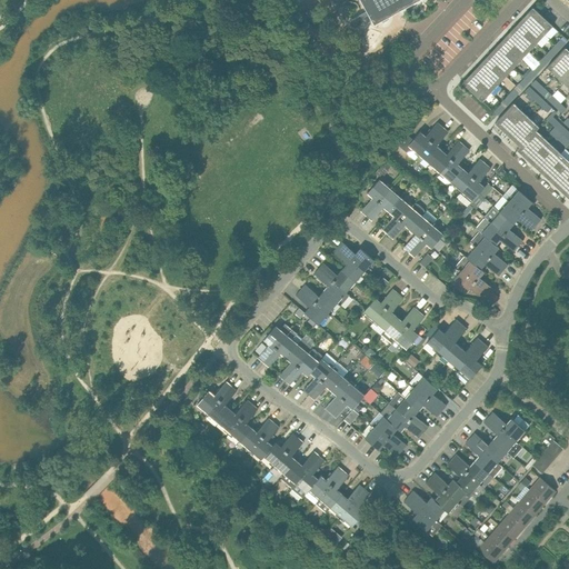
[(365,0),(376,19),(390,11),(389,10),(393,8),(395,9),(410,0),(365,0)]
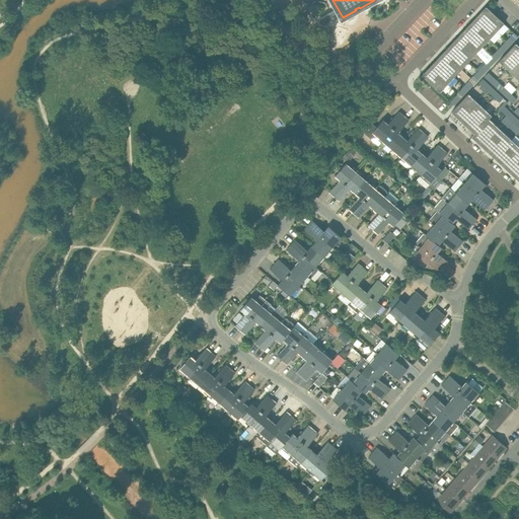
[(430,1),(409,22),(418,32),(440,12),(430,1)]
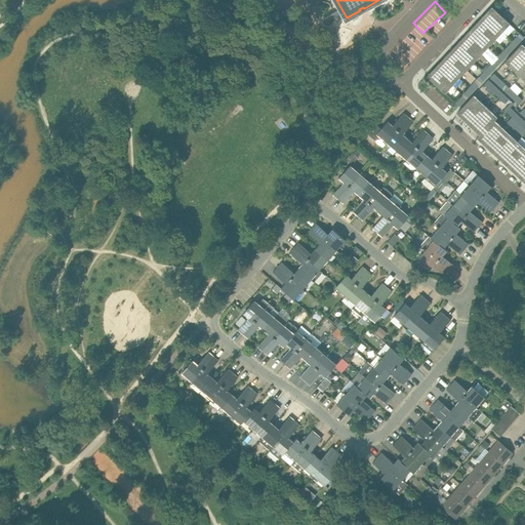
[(492,7),(490,8),(485,14),(502,32),(510,24),(492,7)]
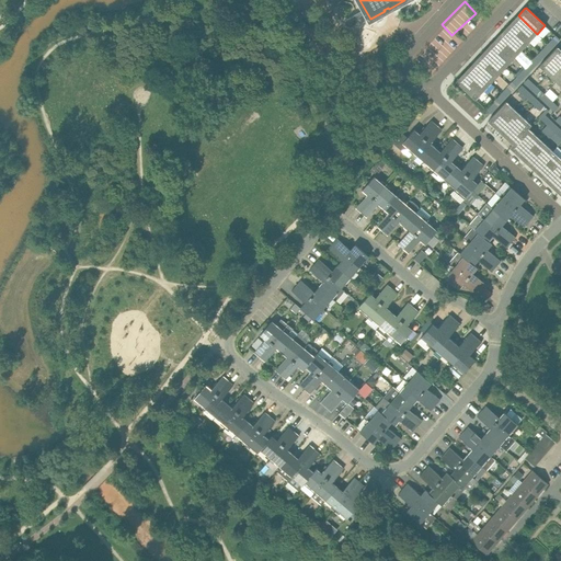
[(518,15),(511,24),(529,42),(537,34),(518,15)]
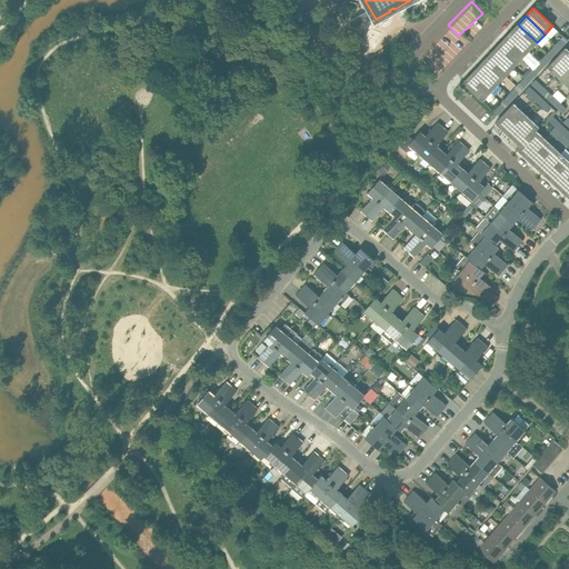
[(518,25),(509,32),(529,51),(537,42),(518,25)]
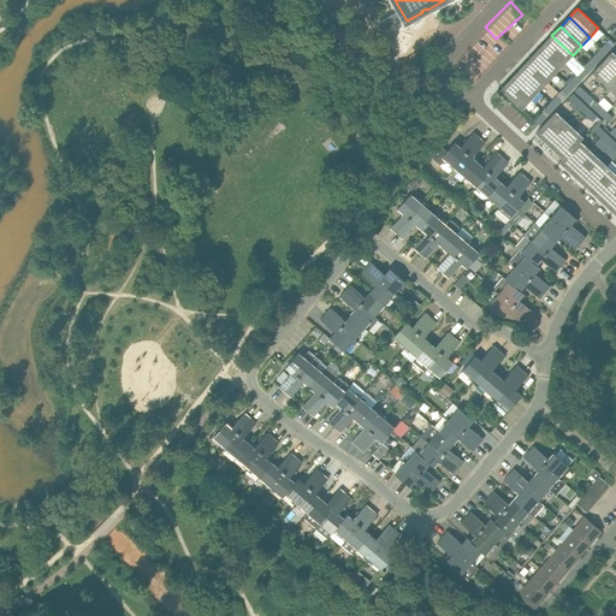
[(551,35),(543,45),(564,64),(573,55),(551,35)]
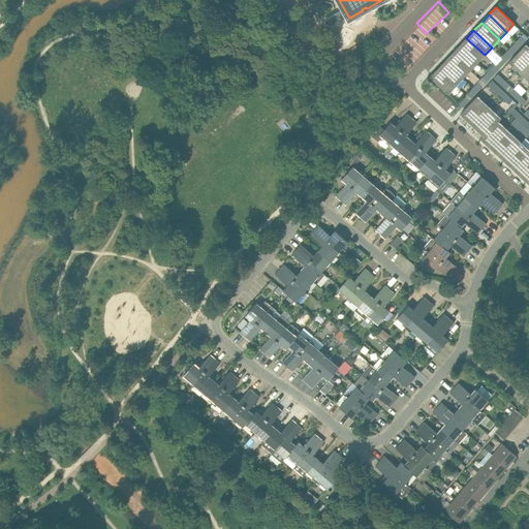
[(520,44),(522,42),(528,37),(524,33),(517,41),(520,44)]
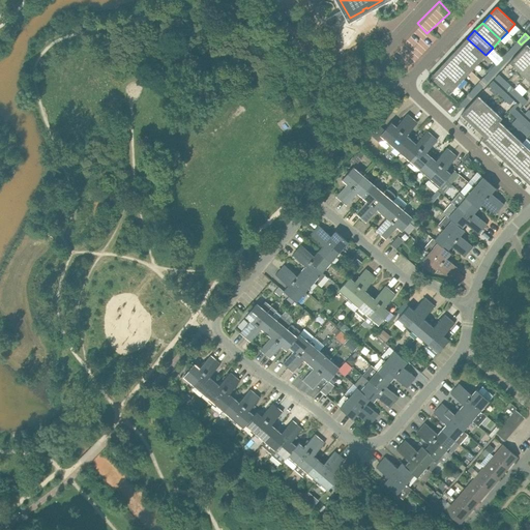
[(467,38),(460,46),(478,63),(486,55),(467,38)]
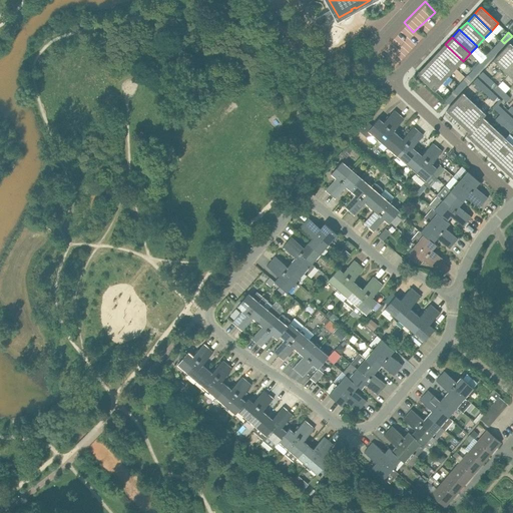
[(493,47),(498,51),(504,43),(501,40),(493,47)]
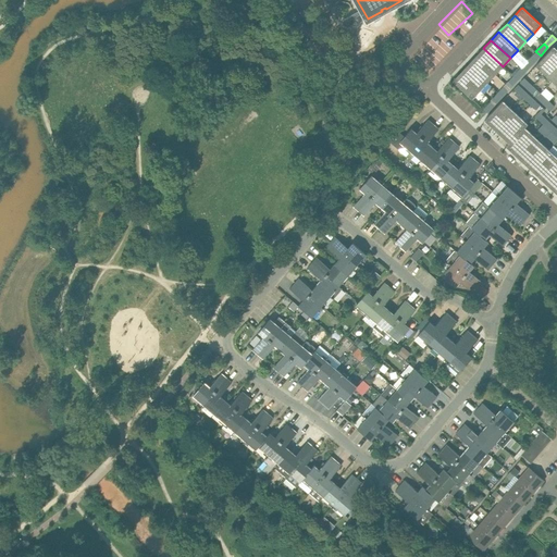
[(556,50),(553,47),(552,49),(545,54),(535,65),(544,73),(556,59),(556,50)]
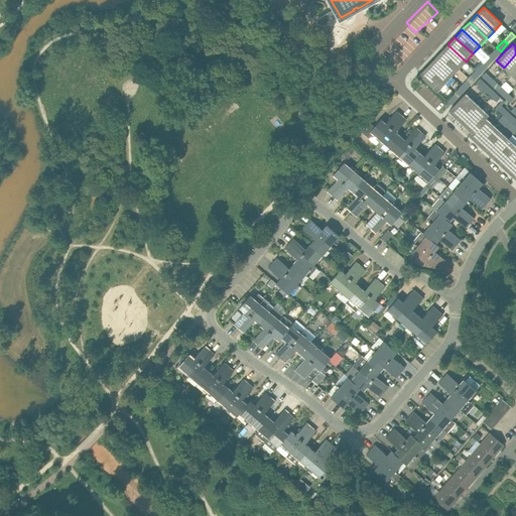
[(447,44),(440,52),(459,69),(466,61),(447,44)]
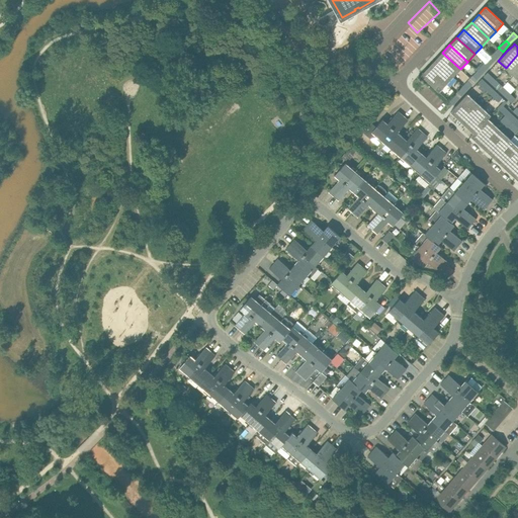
[(491,55),(495,59),(503,52),(498,48),(491,55)]
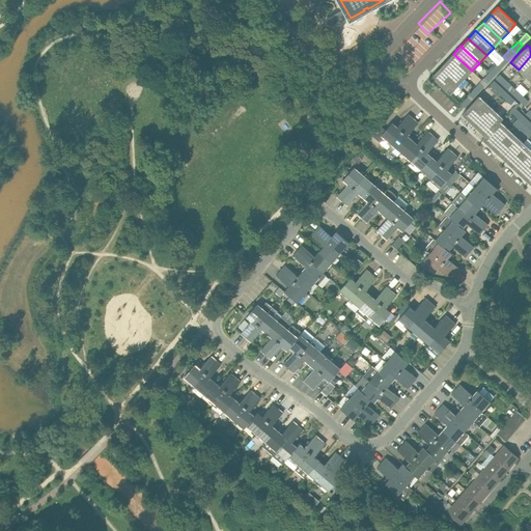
[(453,54),(452,55),(446,61),(465,79),(472,71),(453,54)]
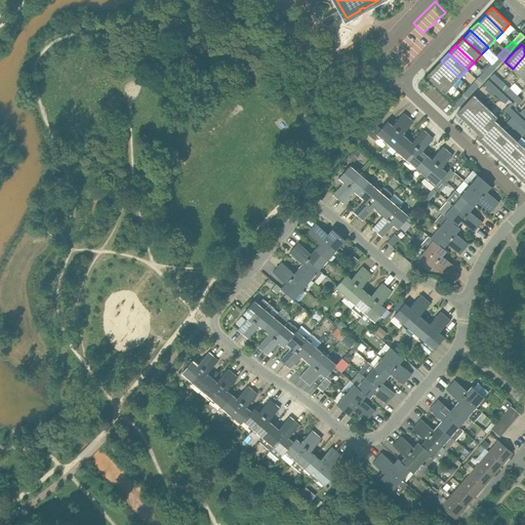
[(490,64),(494,68),(501,59),(497,55),(490,64)]
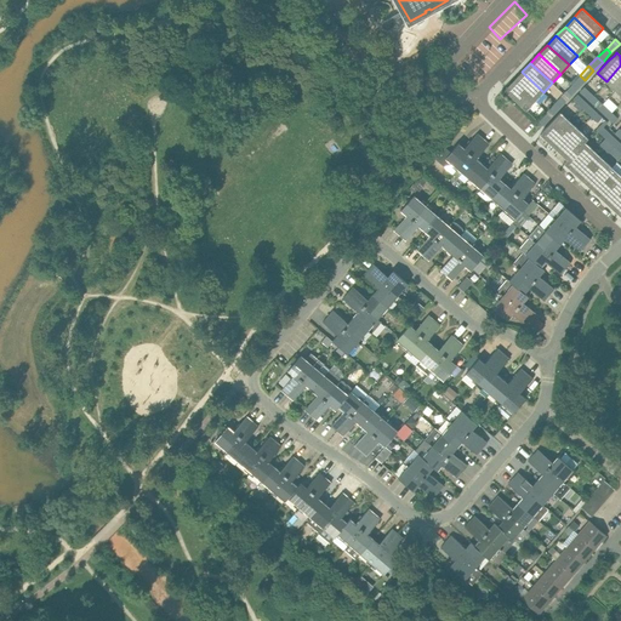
[(615,91),(620,84),(620,66),(607,81),(615,91)]
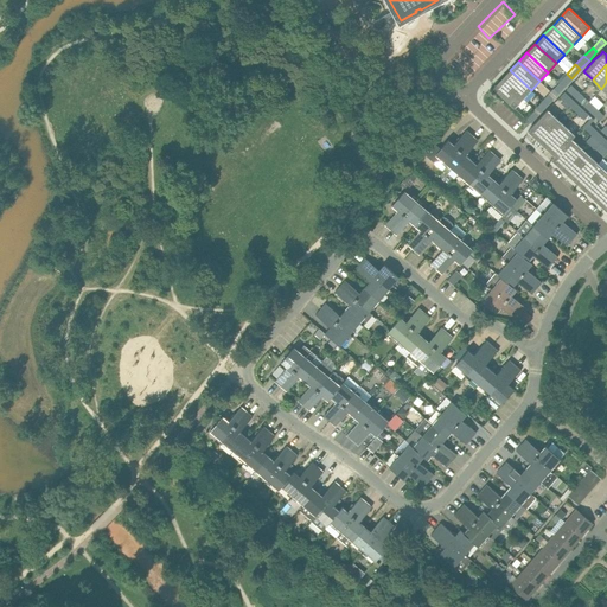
[(510,70),(504,78),(502,80),(523,100),(531,90),(510,70)]
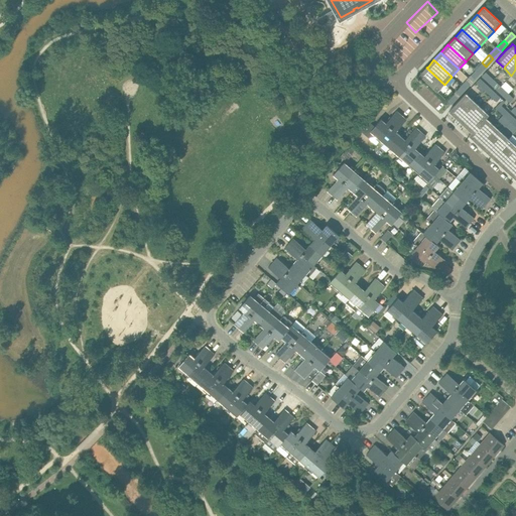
[(475,70),(479,74),(486,67),(482,62),(475,70)]
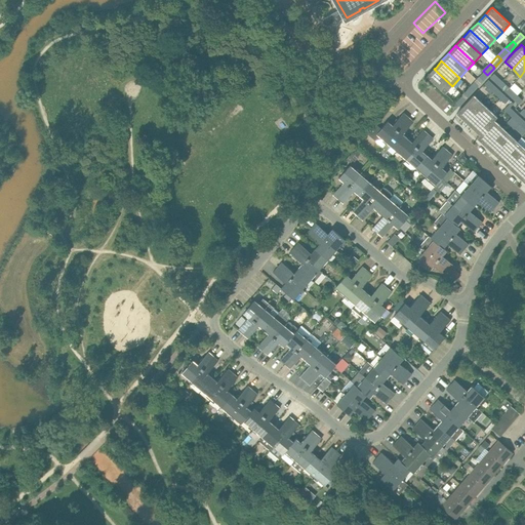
[(434,69),(427,77),(445,93),(452,86),(434,69)]
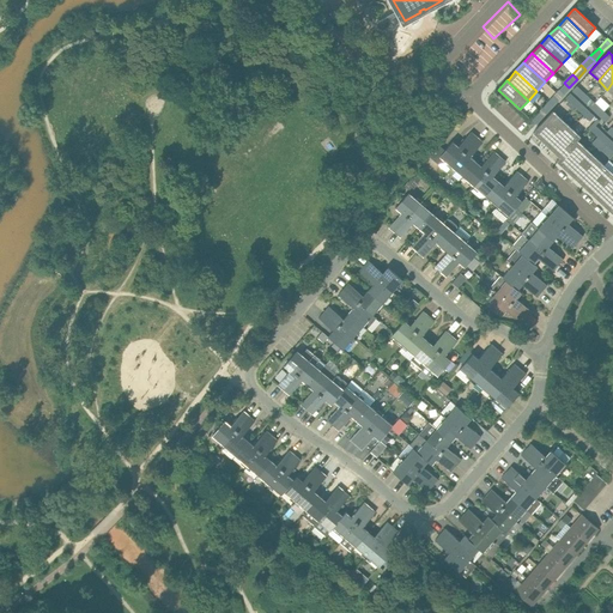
[(569,87),(564,83),(558,90),(563,95),(569,87)]
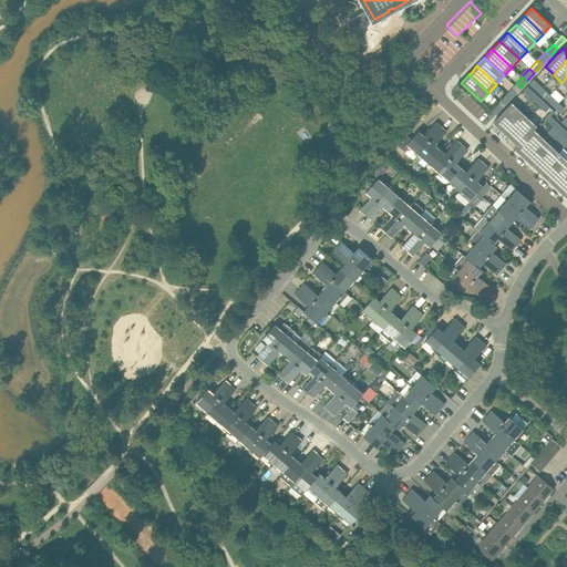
[(537,92),(542,88),(536,82),(532,86),(537,92)]
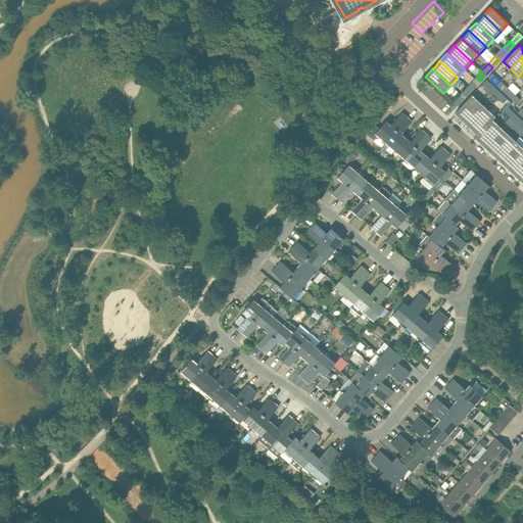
[(489,91),(493,87),(486,80),(482,84),(489,91)]
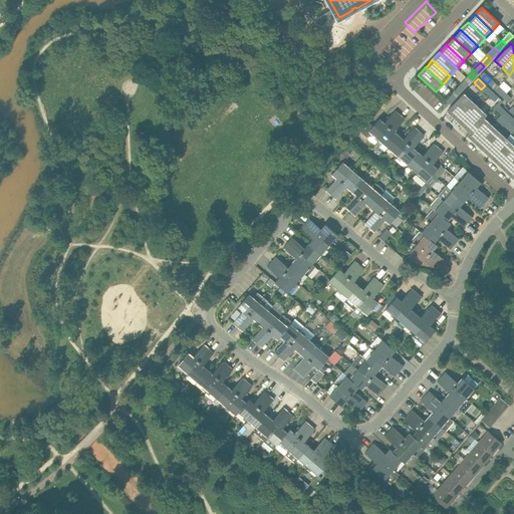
[(491,79),(487,83),(493,88),(496,84),(491,79)]
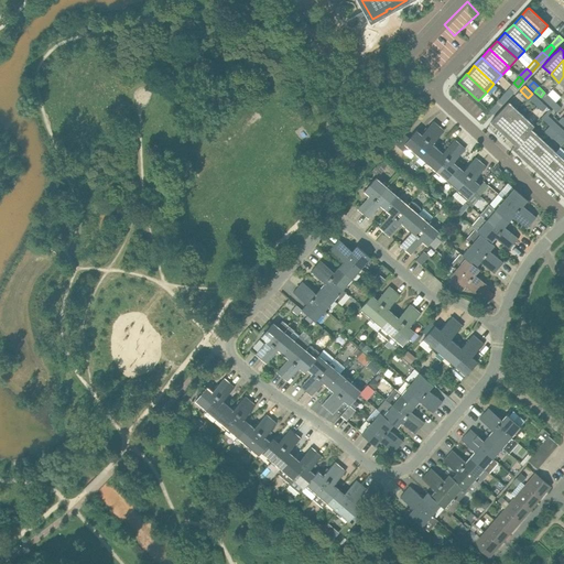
[(503,94),(510,99),(516,94),(509,88),(503,94)]
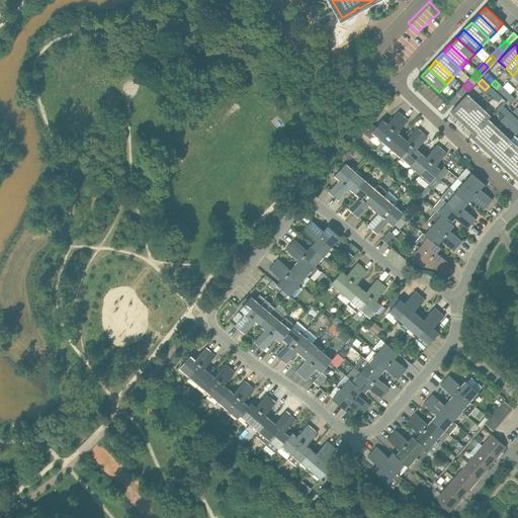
[(455,93),(460,98),(468,91),(462,86),(455,93)]
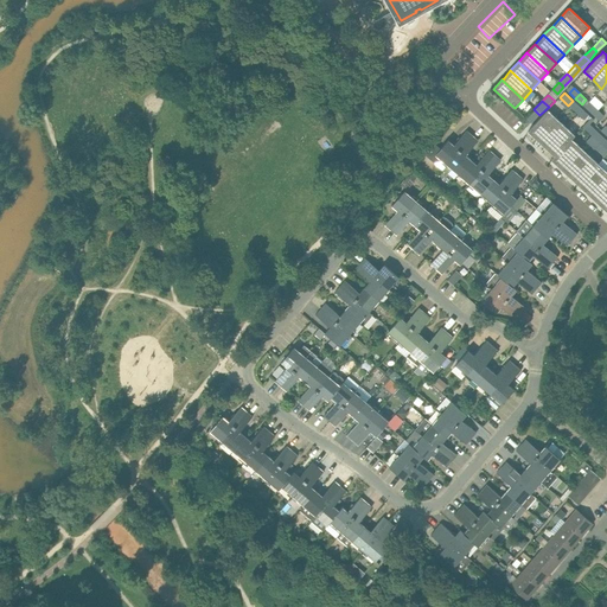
[(577,114),(582,109),(573,101),(568,106),(577,114)]
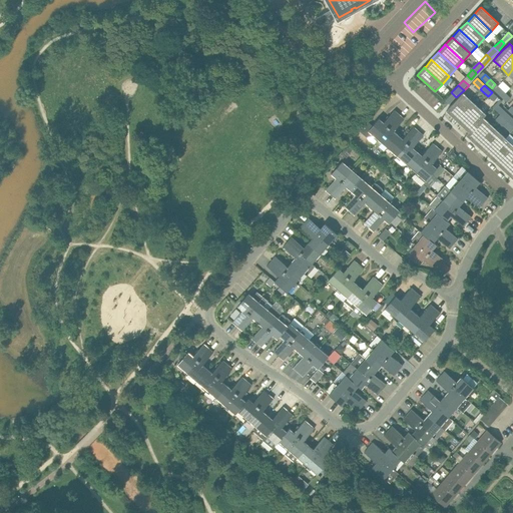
[(501,97),(506,93),(500,88),(496,92),(501,97)]
